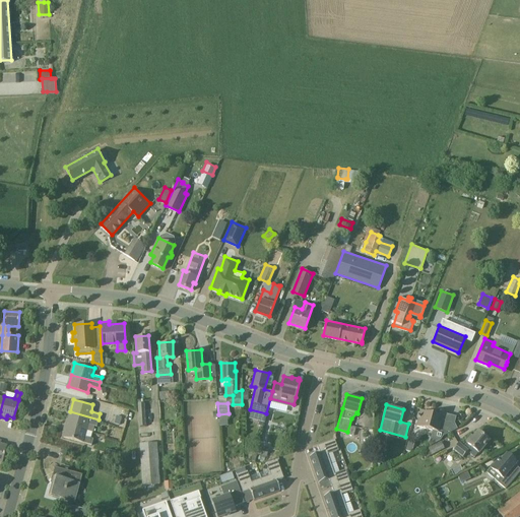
[(418,415),(416,425),(438,430),(441,419),(437,418),(438,413),(420,409),(419,414),(418,414),(418,415)]
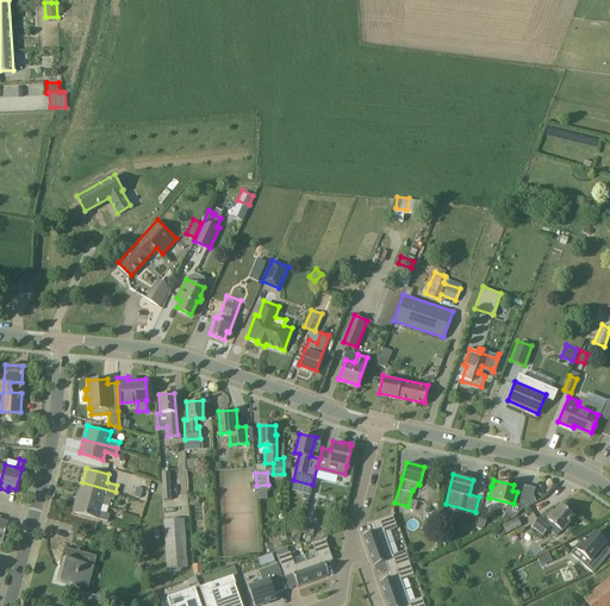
[(82,482),(78,495),(101,503),(104,495),(113,498),(116,492),(82,482)]
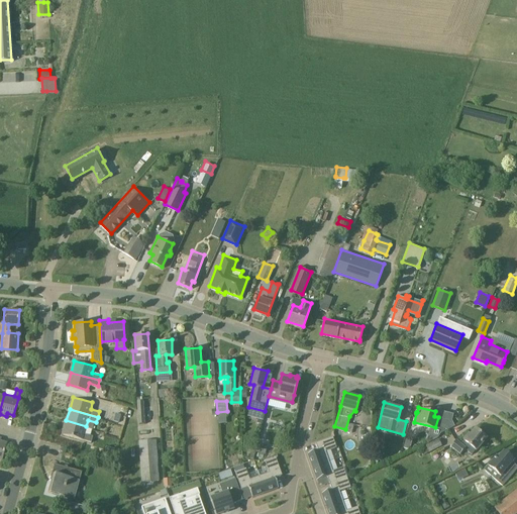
[(441,432),(454,425),(451,418),(442,416),(439,428),(441,432)]
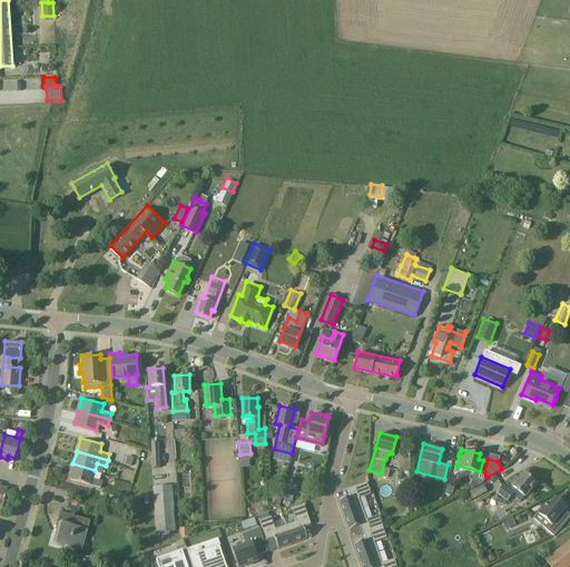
[(92,477),(95,470),(72,463),(69,477),(100,486),(102,479),(92,477)]
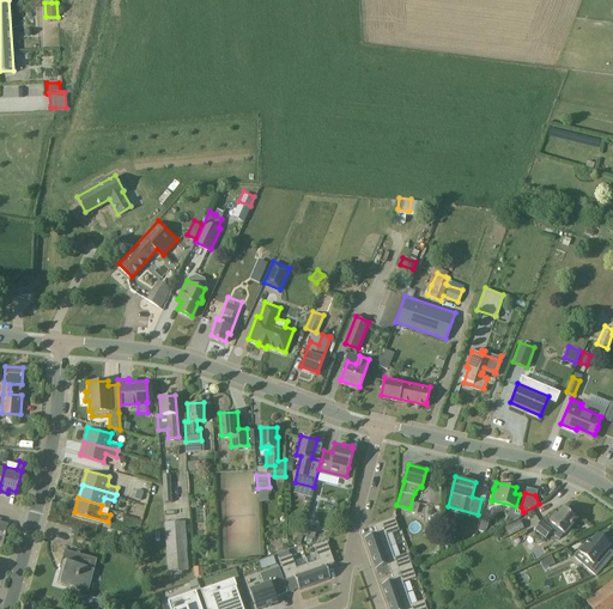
[(556,512),(550,519),(556,524),(551,529),(559,536),(564,531),(576,517),(564,506),(558,513),(556,512)]
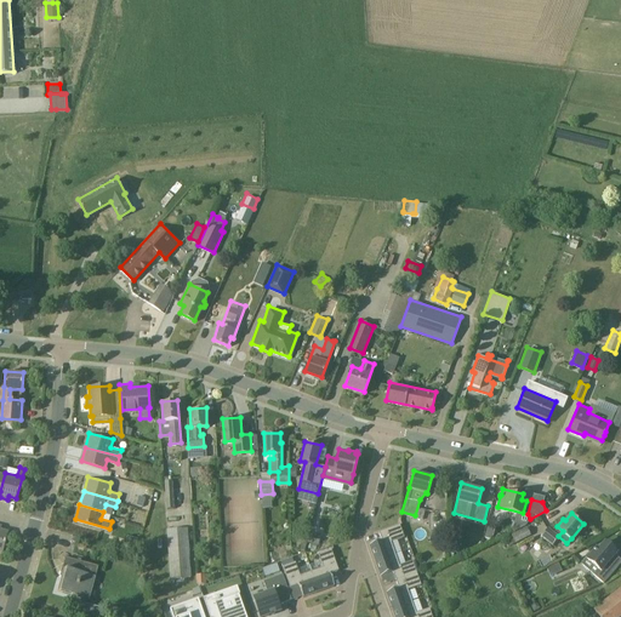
[(371,544),(370,544),(375,559),(396,552),(392,540),(405,535),(400,523),(379,530),(380,531),(381,536),(382,536),(382,538),(370,543),(371,544)]
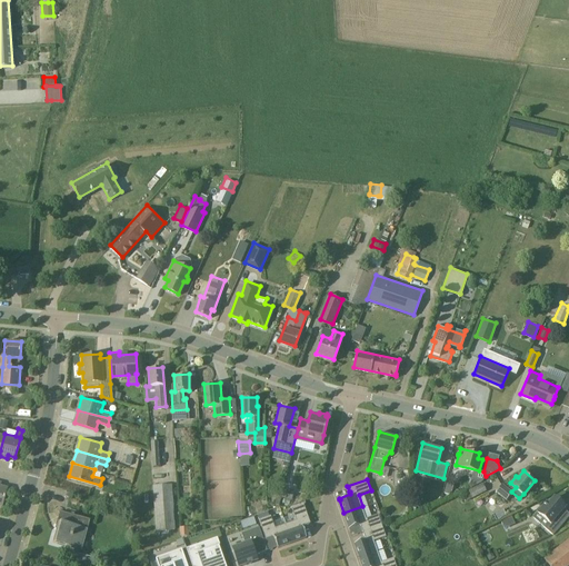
[(482,482),(468,489),(471,496),(486,489),(482,482)]
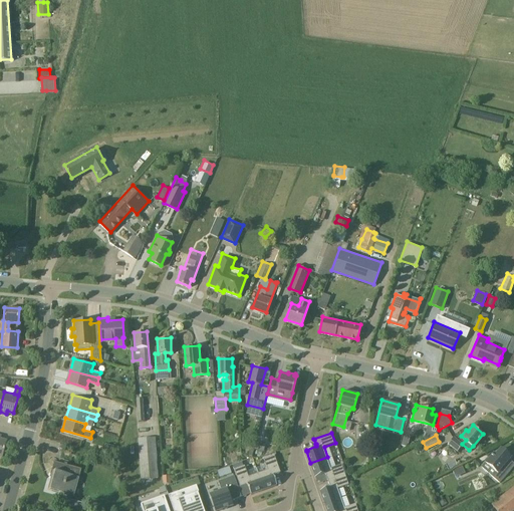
[(155,436),(139,437),(142,477),(158,476),(155,436)]
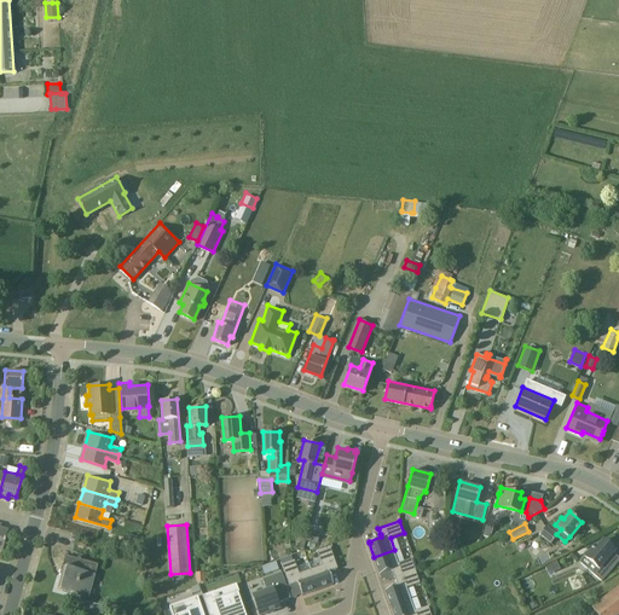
[(308,531),(306,538),(318,540),(319,534),(308,531)]
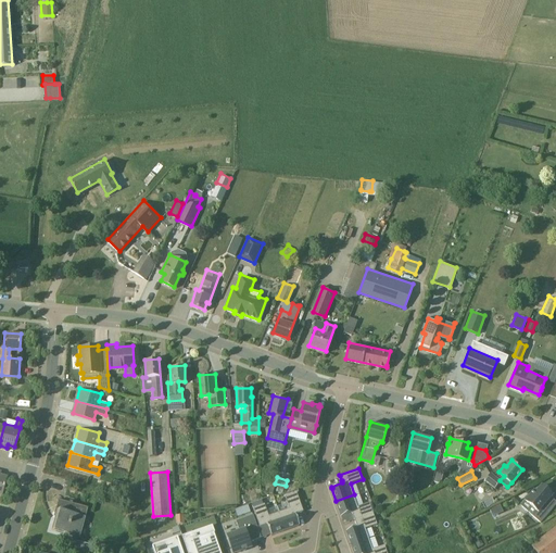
[(124,481),(114,479),(112,486),(122,489),(124,481)]
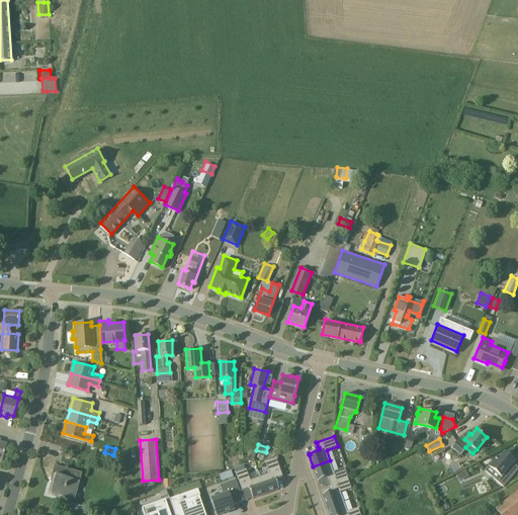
[(381,458),(383,452),(377,450),(375,456),(381,458)]
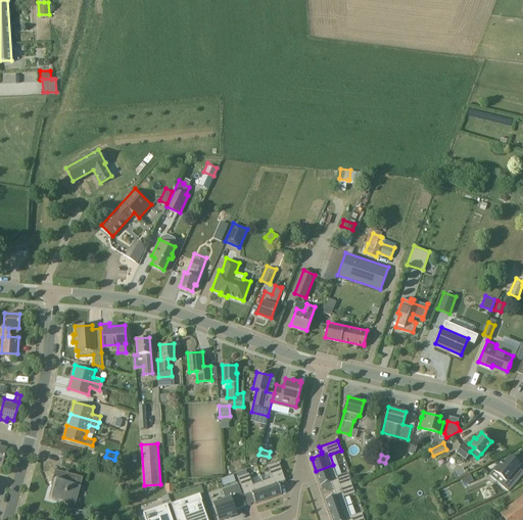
[(521,475),(515,470),(520,464),(515,460),(516,459),(512,455),(511,457),(509,455),(504,461),(502,459),(489,474),(508,489),(521,475)]
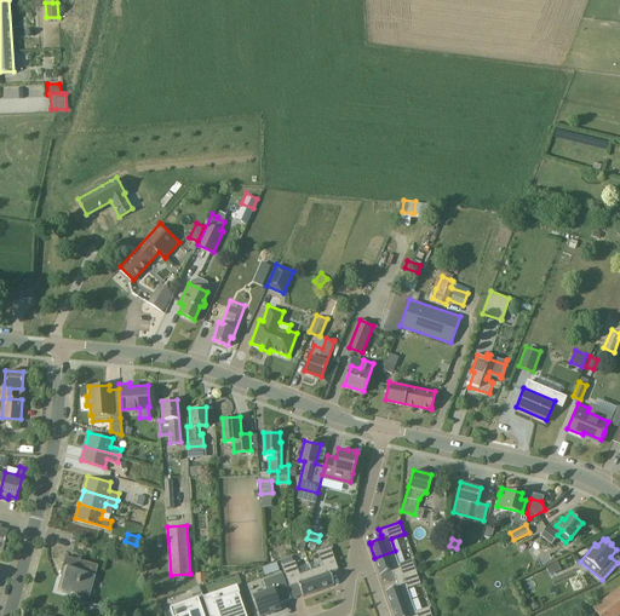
[(323,564),(311,568),(319,588),(332,583),(334,582),(331,571),(332,569),(338,568),(331,546),(319,551),(323,564)]
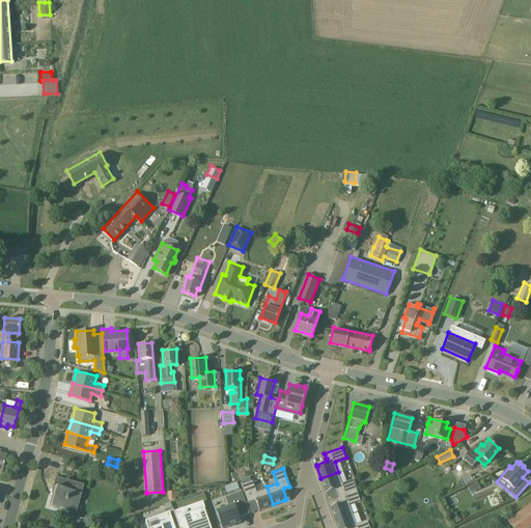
[(338,472),(320,478),(325,490),(326,490),(326,492),(336,488),(337,490),(339,495),(357,489),(353,478),(341,482),(338,472)]
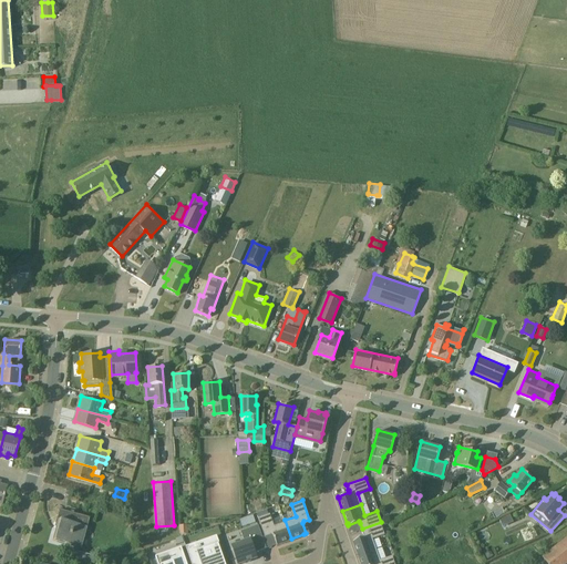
[(58,520),(52,537),(81,545),(90,516),(60,508),(57,520),(58,520)]
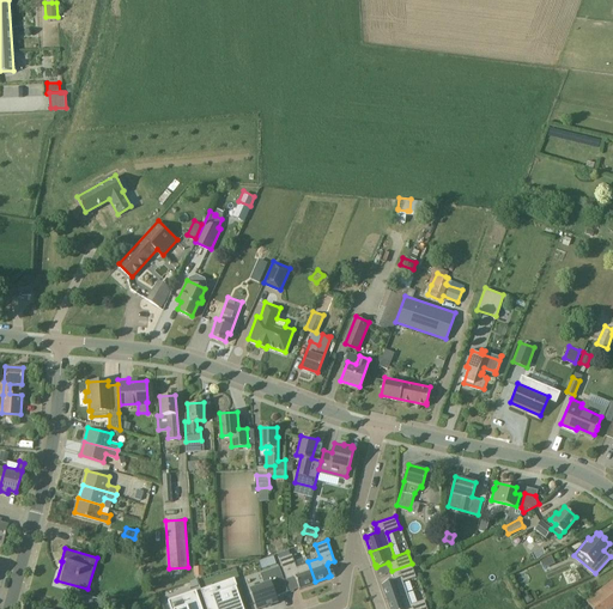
[(292,553),(279,558),(286,578),(287,578),(292,576),(295,576),(299,588),(302,586),(315,582),(308,561),(297,566),(292,553)]
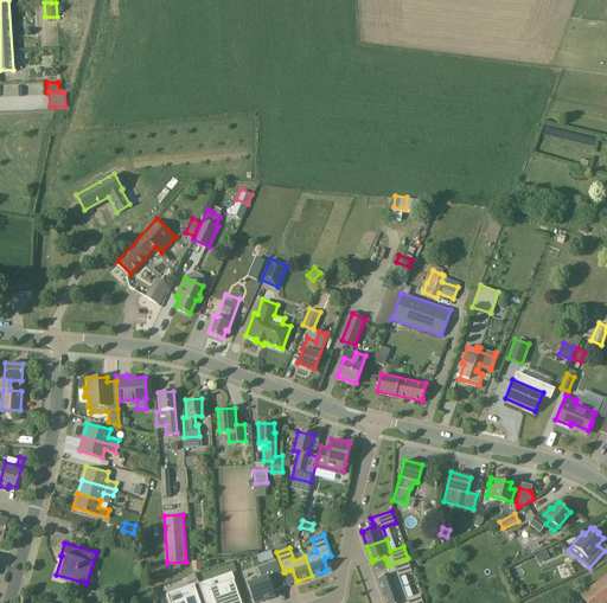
[(378,579),(383,592),(403,585),(400,575),(411,570),(408,558),(388,565),(389,570),(390,570),(389,572),(378,577),(378,579)]
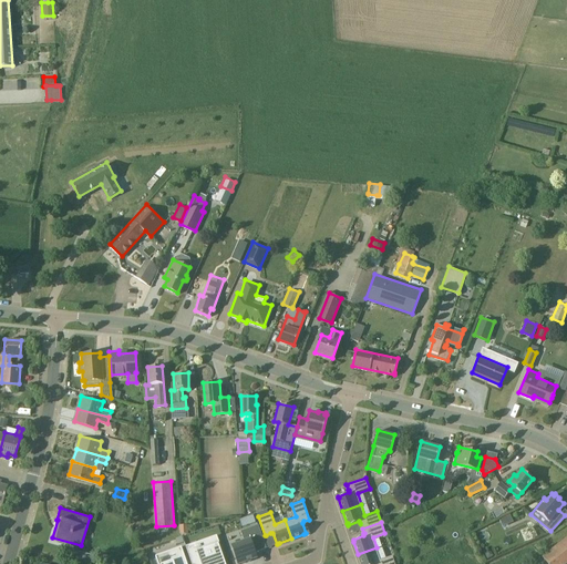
[(245,541),(232,545),(238,563),(246,560),(246,561),(253,557),(256,556),(254,551),(266,546),(258,523),(240,530),(245,541)]
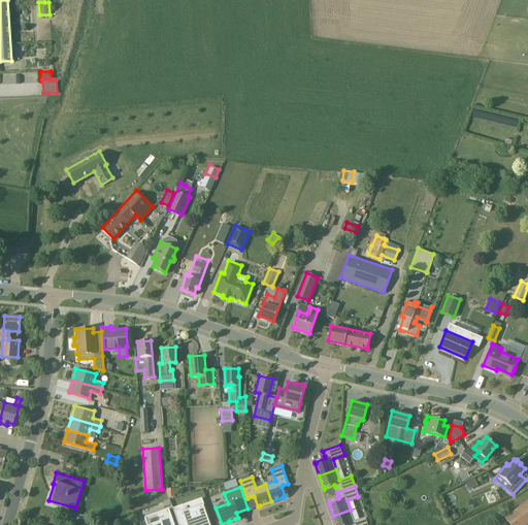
[(527,498),(504,517),(510,524),(524,524),(527,522),(527,498)]
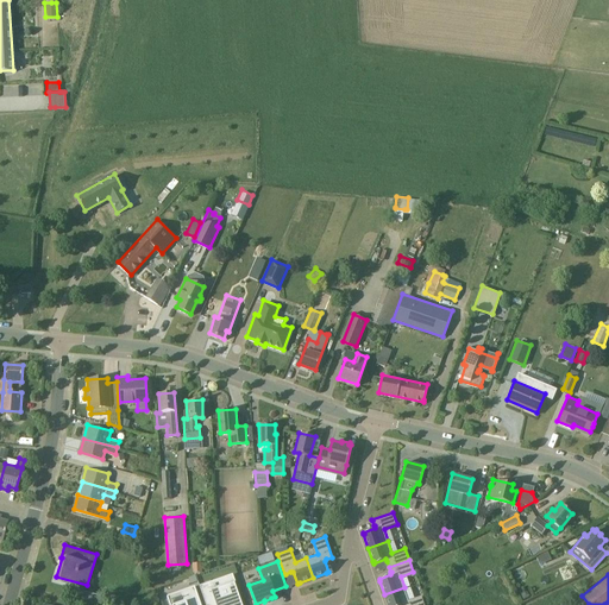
[(243,604),(234,580),(212,588),(209,580),(199,584),(206,604),(214,604),(217,604),(243,604)]
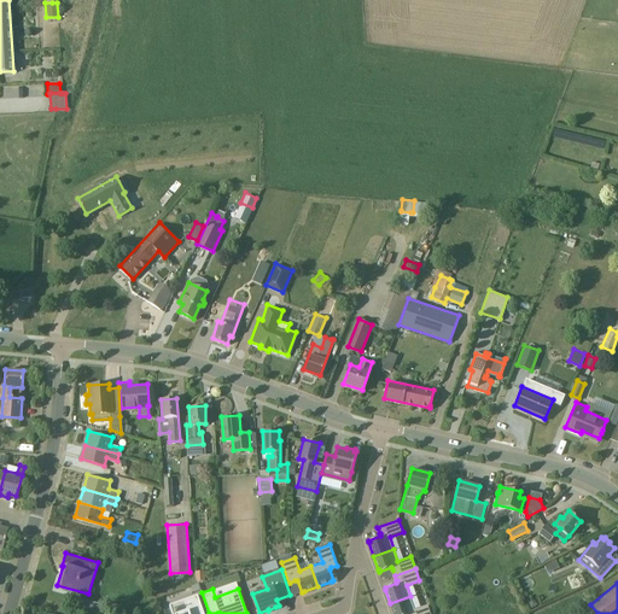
[(175,613),(174,613),(204,613),(197,594),(184,598),(187,609),(175,613)]
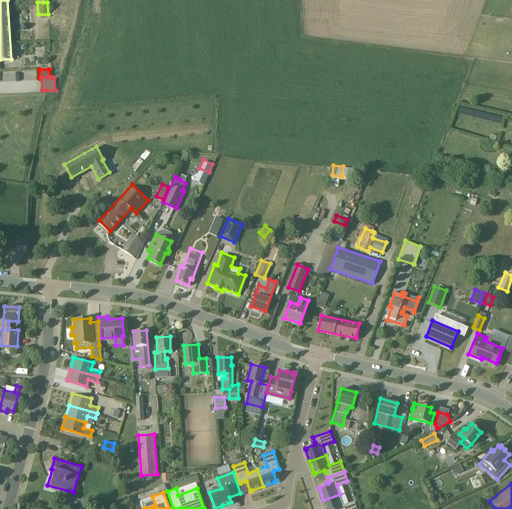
[(357,508),(354,500),(343,504),(340,494),(323,500),(326,508),(357,508)]
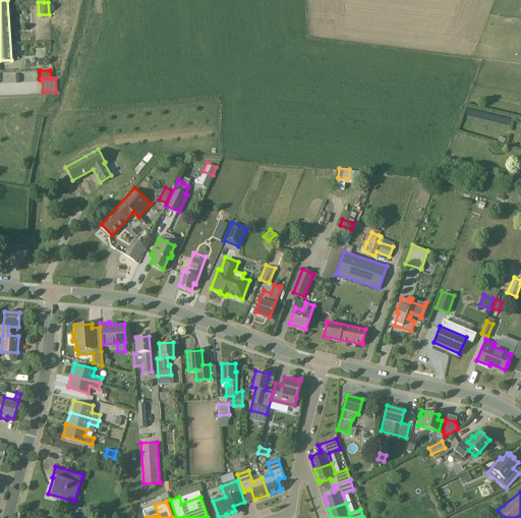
[(69,513),(76,515),(78,506),(71,505),(69,513)]
